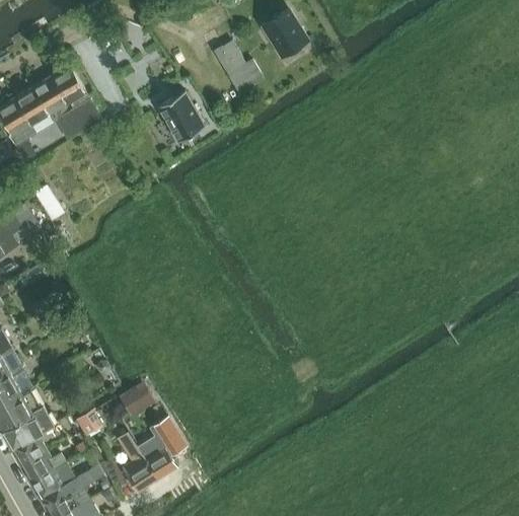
[(288,11),(264,26),(283,58),(307,43),(288,11)]
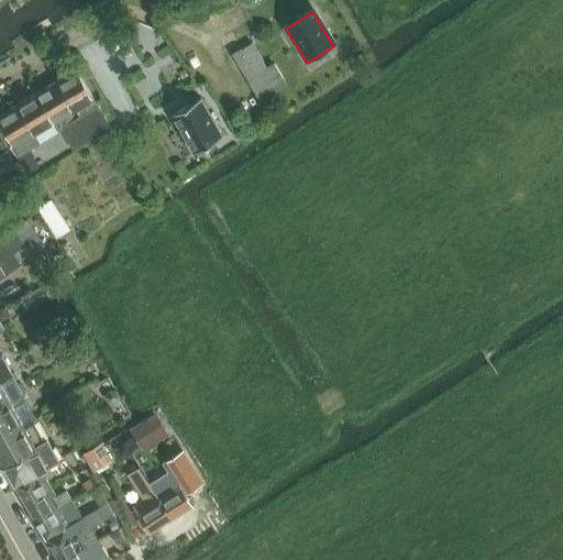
[(288,88),(277,69),(269,74),(255,48),(243,56),(241,52),(233,57),(261,103),(288,88)]
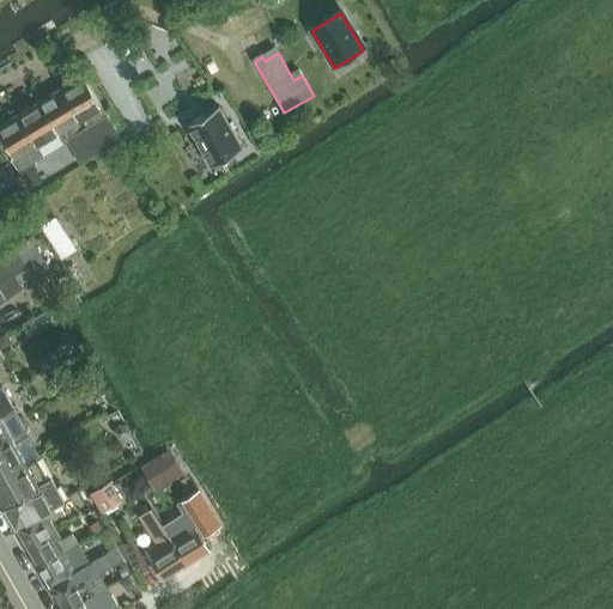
[(83,78),(62,90),(80,121),(101,108),(83,78)]
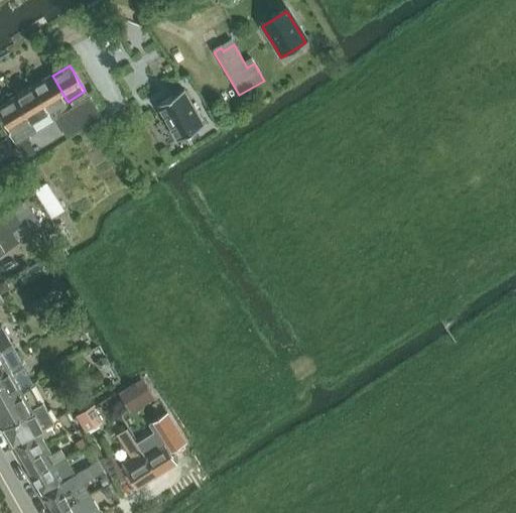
[(52,76),(35,87),(50,112),(68,102),(52,76)]
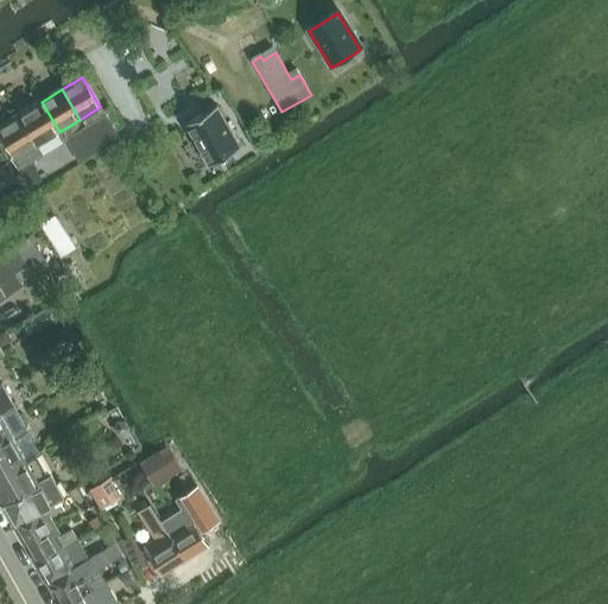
[(59,132),(42,102),(21,114),(39,144),(36,146),(39,151),(42,156),(65,142),(59,132)]
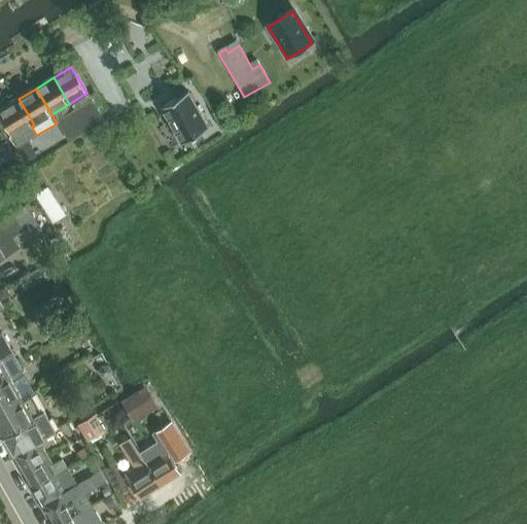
[(209,130),(188,94),(161,109),(181,145),(209,130)]
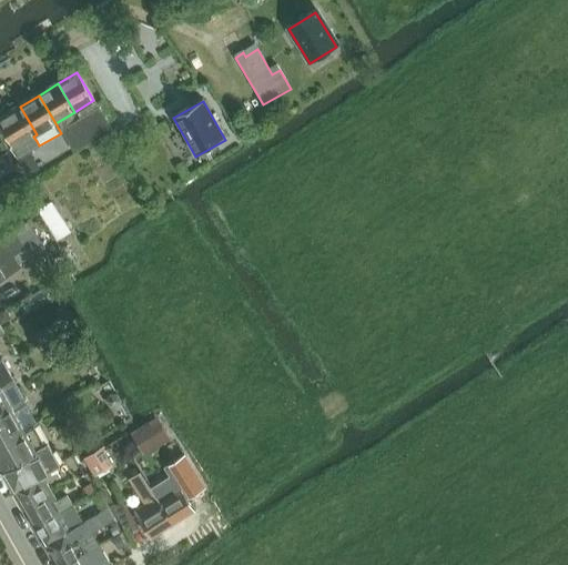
[(37,134),(20,107),(17,109),(14,104),(3,111),(6,114),(0,118),(0,124),(13,148),(33,137),(37,134)]
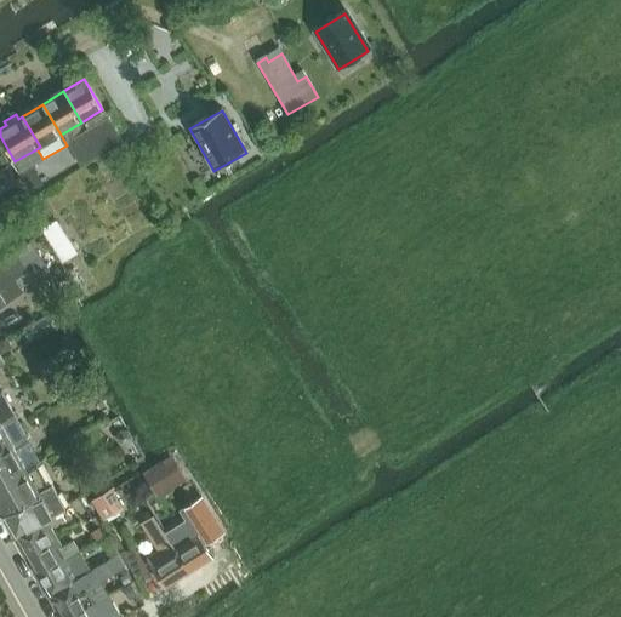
[(108,120),(67,144),(79,166),(121,141),(108,120)]
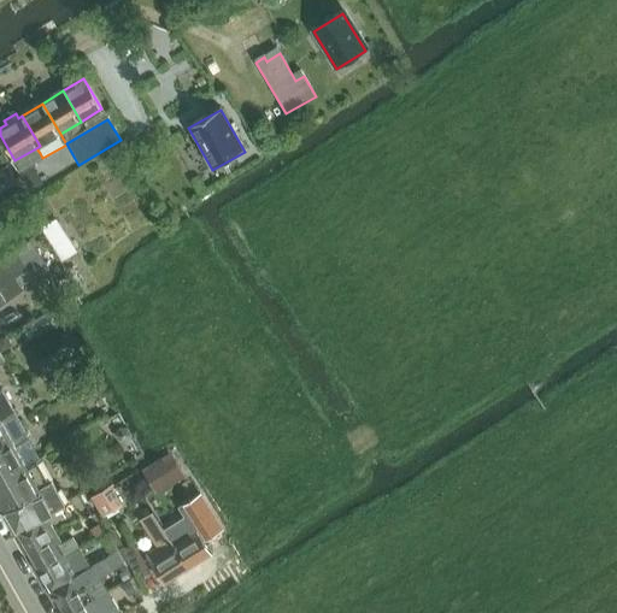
[(41,187),(29,166),(42,158),(40,153),(19,164),(23,170),(18,172),(28,190),(39,188),(41,187)]
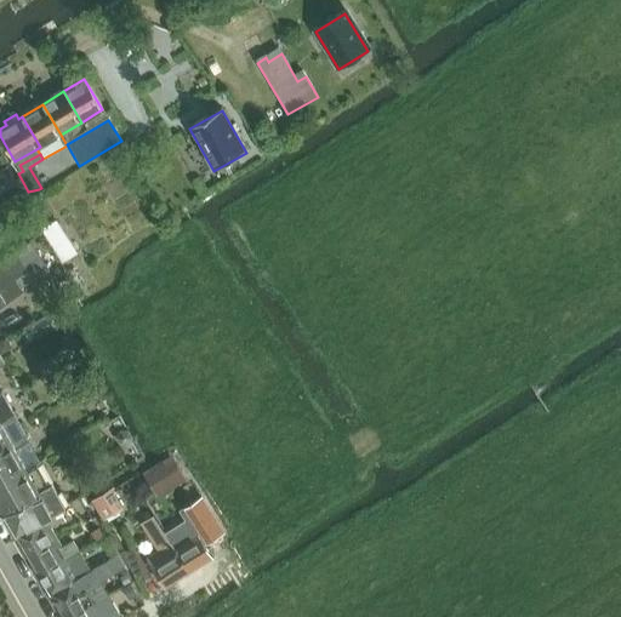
[(0,207),(5,205),(0,196),(0,194),(17,183),(13,177),(12,177),(9,170),(0,173),(0,207)]
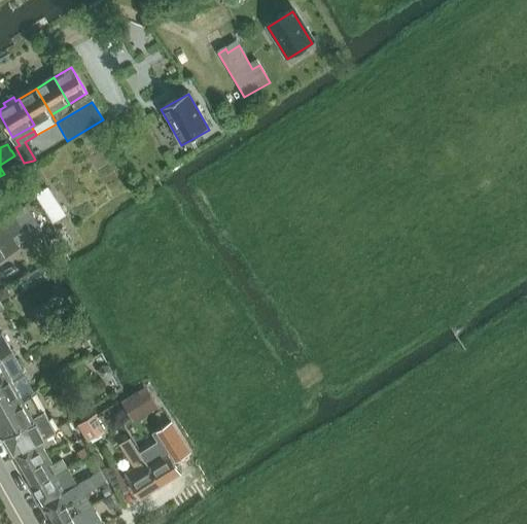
[(47,190),(36,198),(50,223),(64,214),(47,190)]
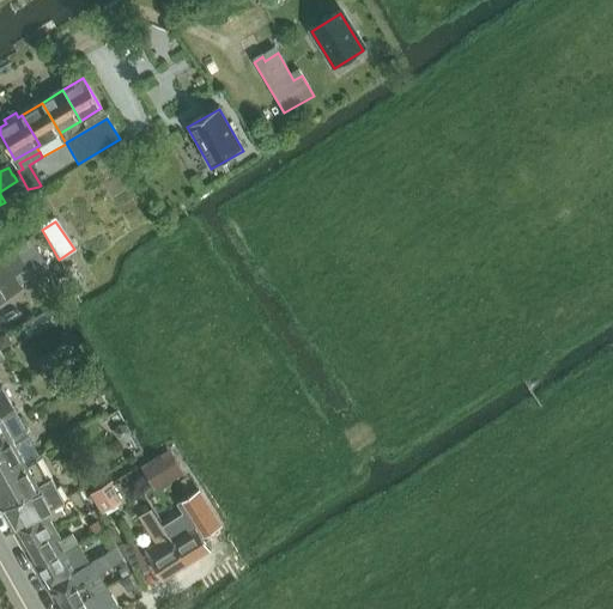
[(19,286),(47,268),(29,241),(1,259),(19,286)]
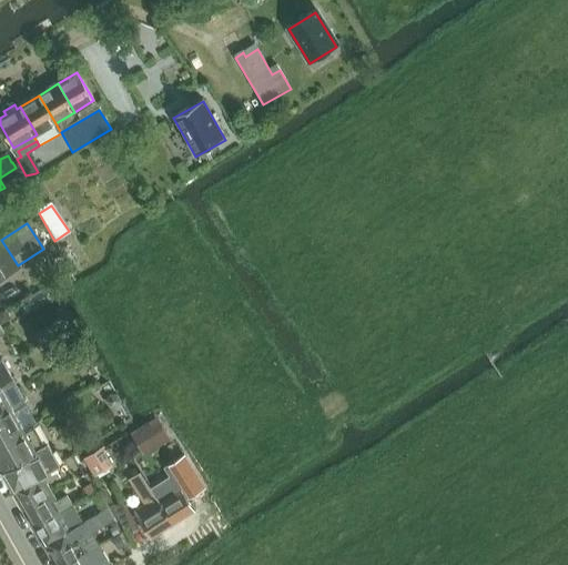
[(18,265),(1,240),(0,240),(0,283),(20,271),(18,265)]
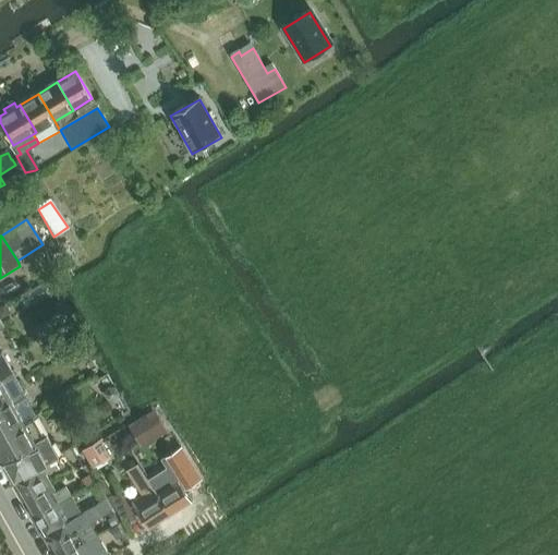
[(63,308),(60,300),(53,303),(58,311),(63,308)]
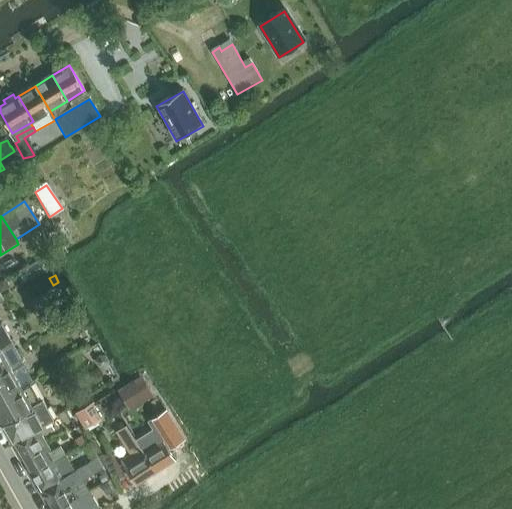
[(70,320),(65,310),(55,316),(61,325),(70,320)]
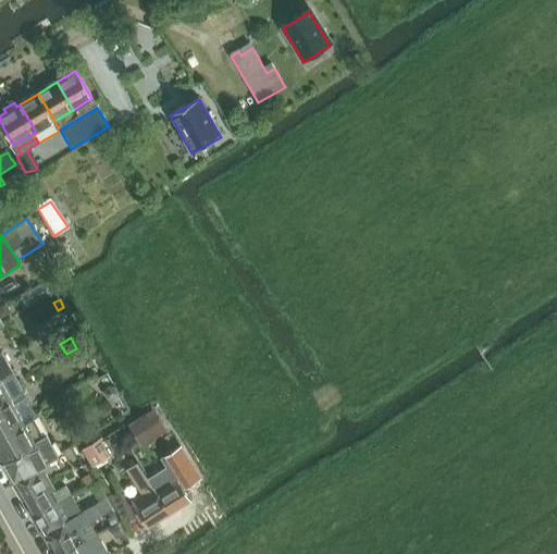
[(0,380),(12,373),(1,354),(0,354),(0,380)]
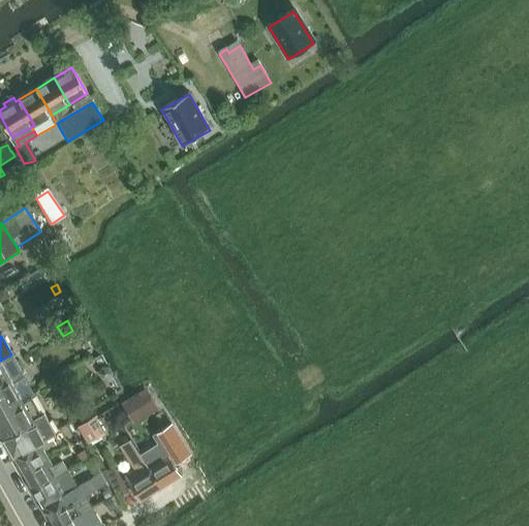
[(35,397),(22,374),(11,354),(0,361),(0,415),(31,399),(35,397)]
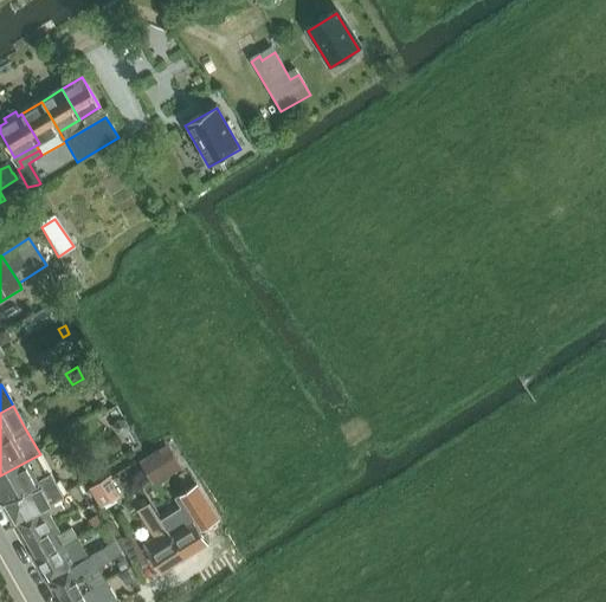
[(169,447),(144,461),(155,480),(180,466),(169,447)]
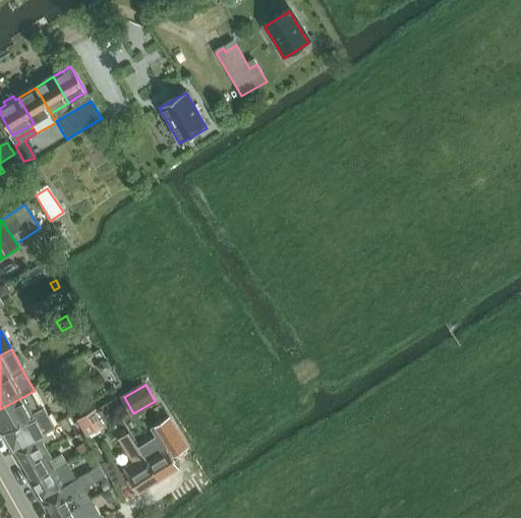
[(31,393),(0,409),(0,426),(3,433),(4,433),(14,451),(50,430),(55,427),(44,408),(41,410),(36,403),(31,393)]
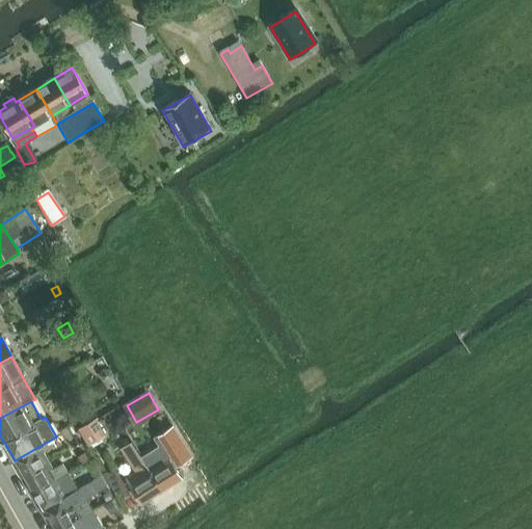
[(78,432),(87,449),(105,438),(99,426),(102,424),(100,420),(78,432)]
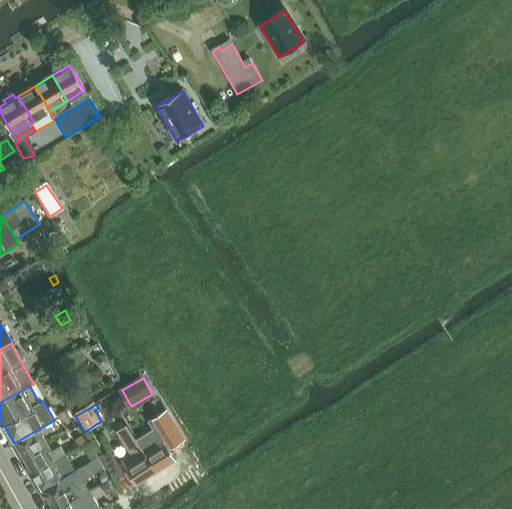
[(164,436),(149,446),(141,451),(156,474),(175,462),(166,448),(182,438),(167,414),(155,422),(164,436)]
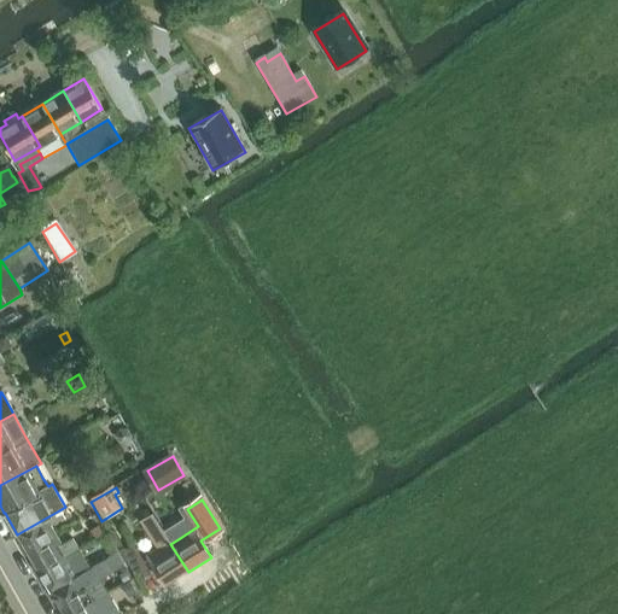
[(59,510),(17,534),(28,553),(56,537),(51,528),(65,520),(59,510)]
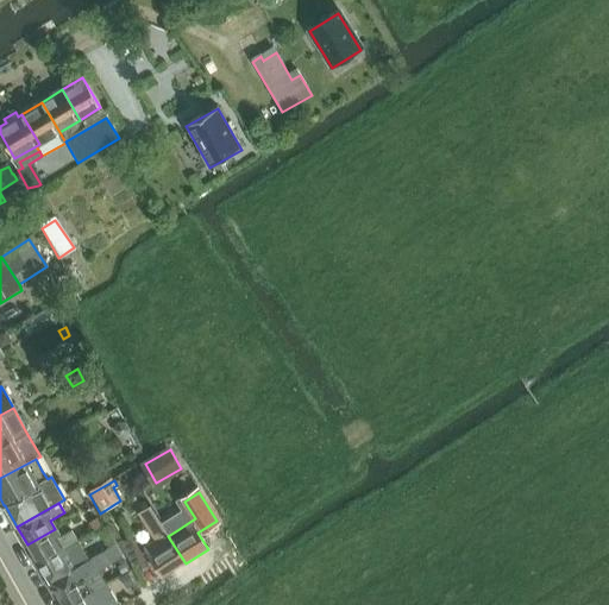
[(186,563),(168,536),(151,510),(139,517),(150,534),(151,533),(158,542),(145,550),(163,578),(186,563)]
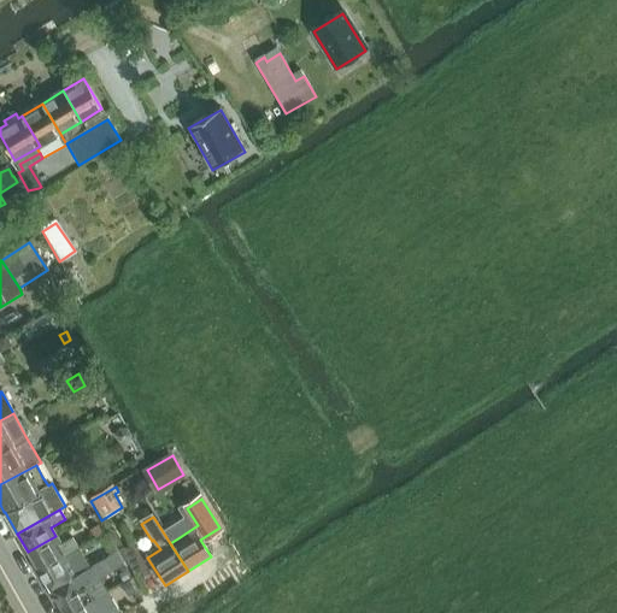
[(98,528),(90,532),(95,541),(103,535),(98,528)]
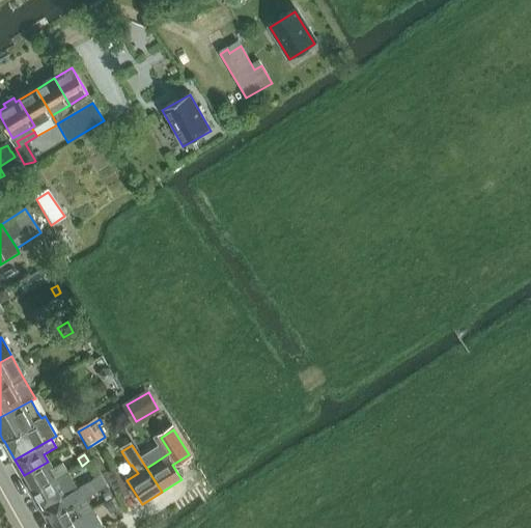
[(48,462),(24,475),(34,495),(68,475),(62,466),(53,471),(48,462)]
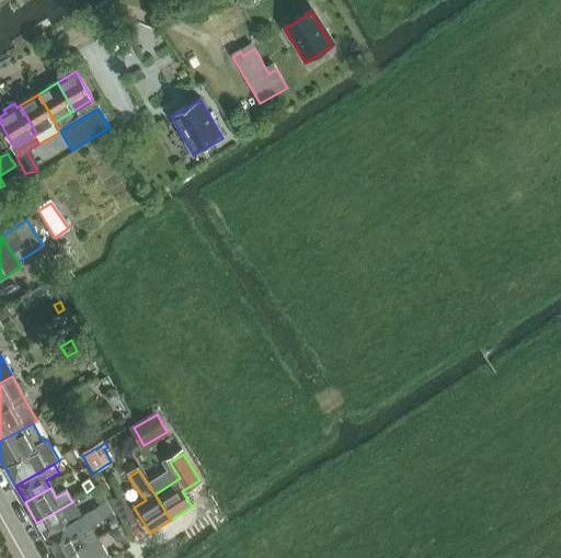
[(72,502),(36,523),(46,539),(82,519),(72,502)]
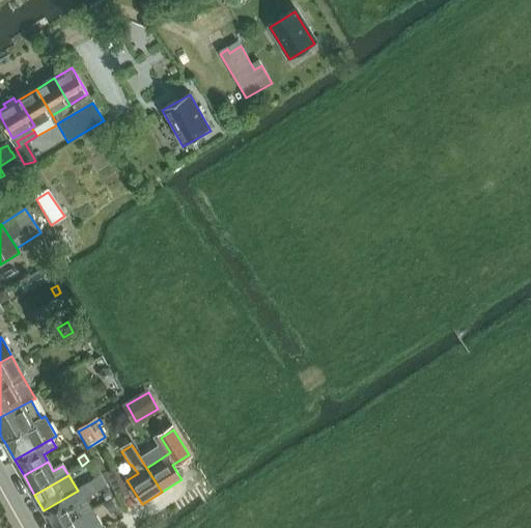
[(117,499),(126,495),(115,476),(107,480),(117,499)]
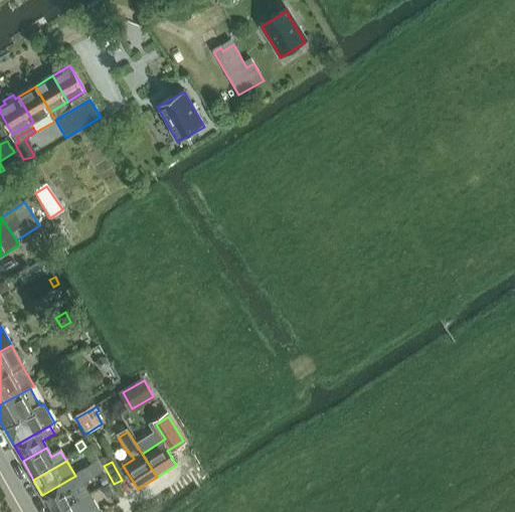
[(97,464),(90,469),(95,478),(103,473),(97,464)]
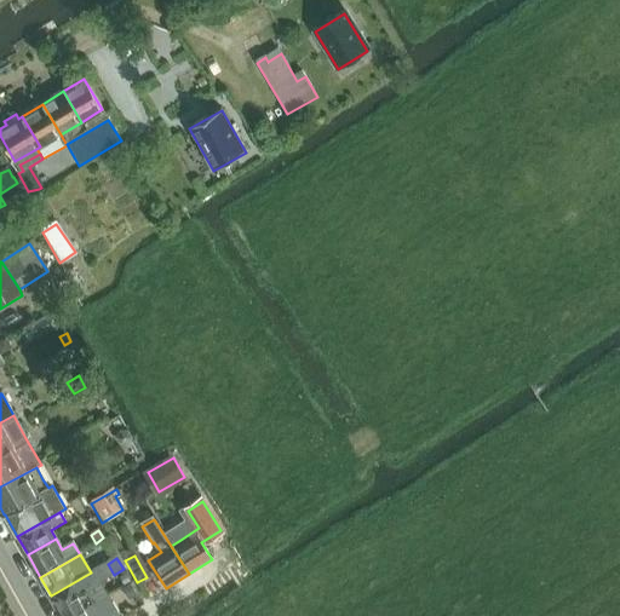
[(91,573),(51,596),(62,615),(104,591),(93,571),(91,573)]
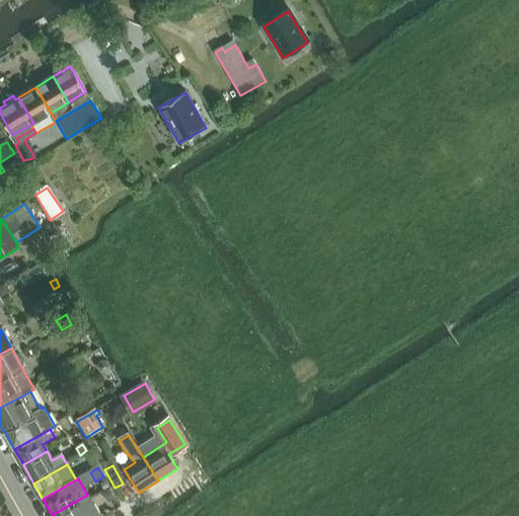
[(109,490),(102,494),(107,503),(115,499),(109,490)]
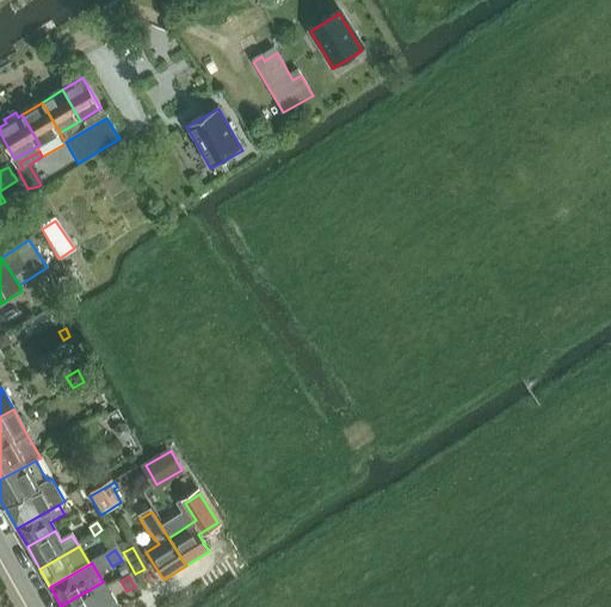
[(116,606),(103,582),(61,606),(116,606)]
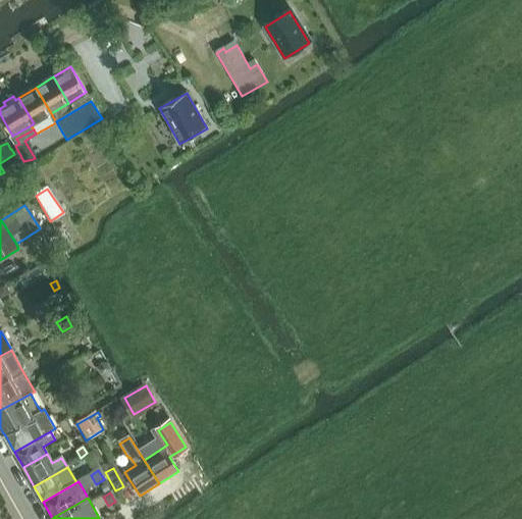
All buildings are outlined.
